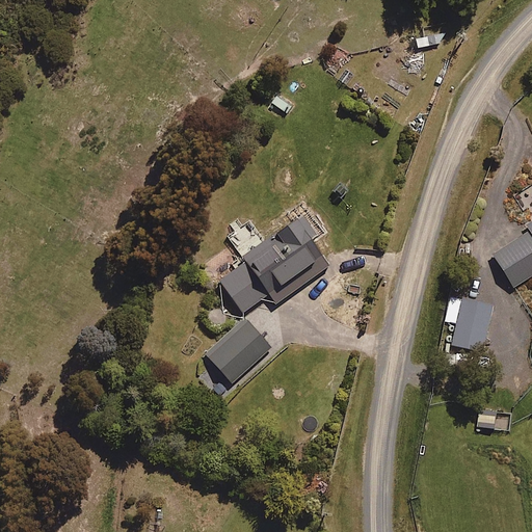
[(272,296),(278,304),(331,267),(316,245),(320,242),(303,217),(243,260),(246,264),(221,282),(244,315),(272,296)]
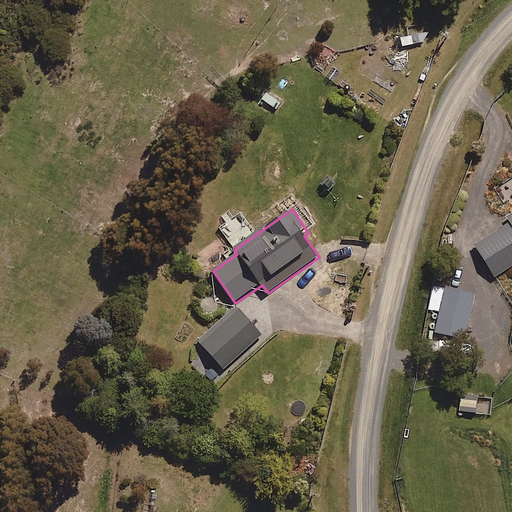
[(494,278),(511,266),(511,216),(502,223),(504,226),(473,245),(494,278)]
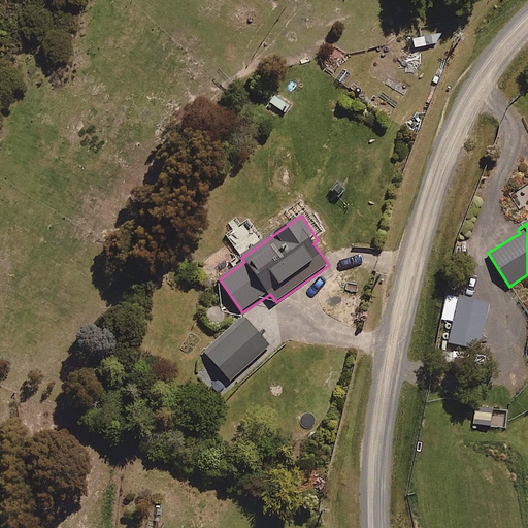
[(443,296),(439,317),(453,320),(448,345),(477,352),(485,321),(488,306),(443,296)]
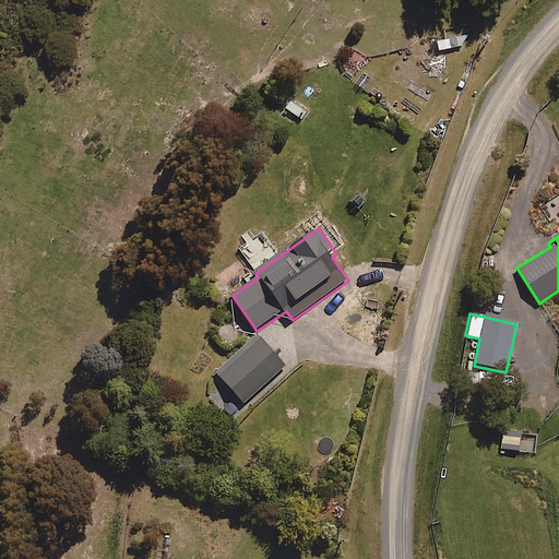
[(245,403),(285,367),(260,339),(219,375),(245,403)]
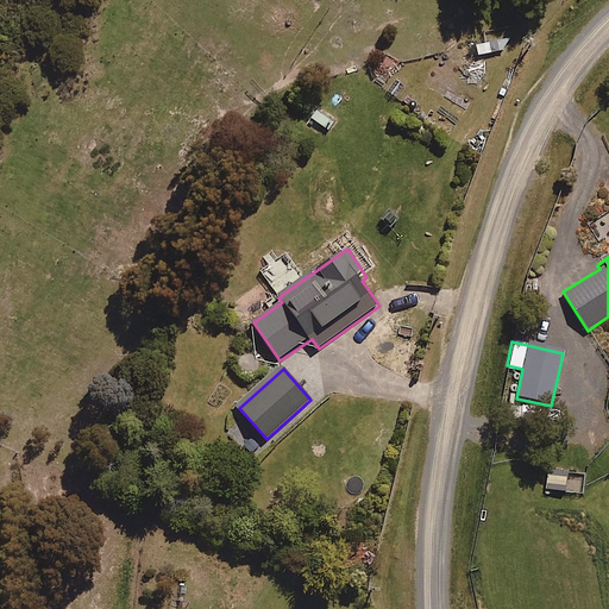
[(567,493),(569,476),(547,475),(546,491),(567,493)]
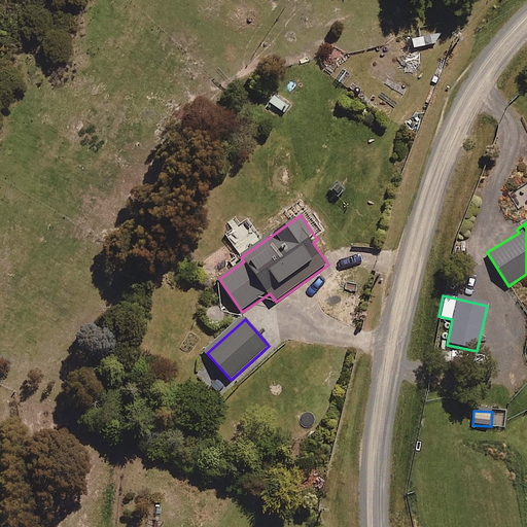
All buildings are outlined.
